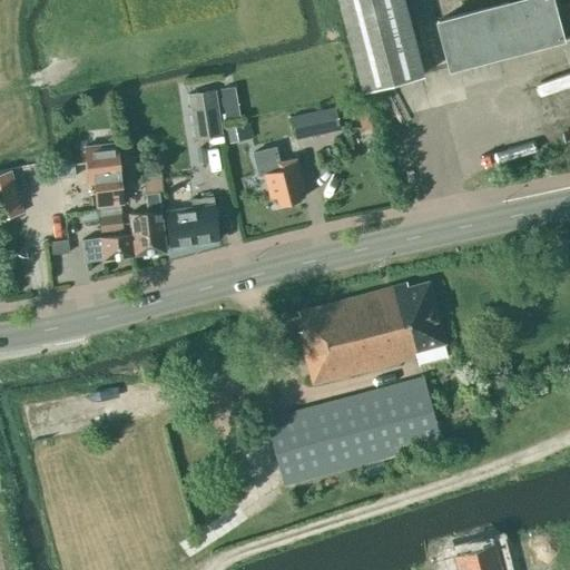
[(335,0),(359,91),(420,76),(400,0),(335,0)]
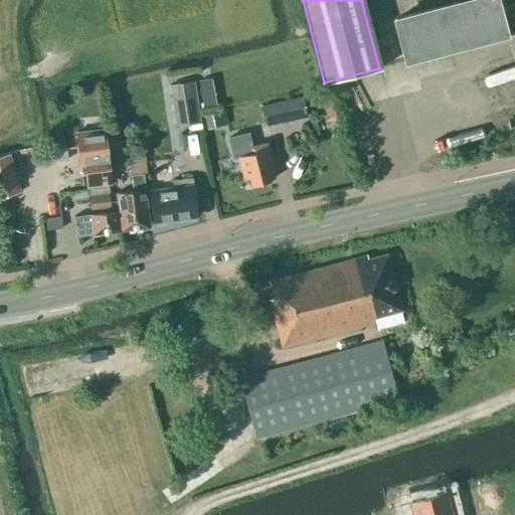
[(405,61),(514,32),(514,0),(459,0),(460,2),(394,19),(405,61)]
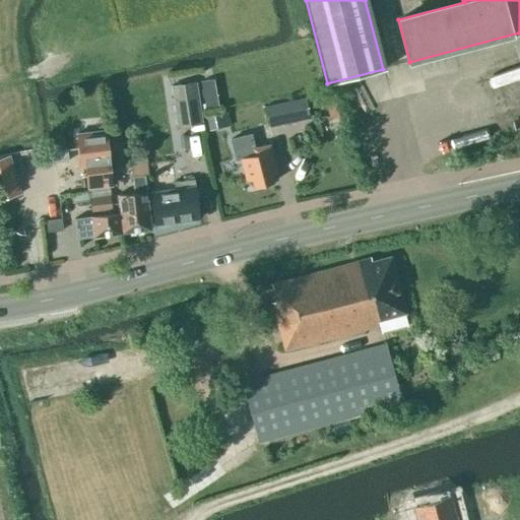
[(195,81),(170,85),(177,127),(202,123),(195,81)]
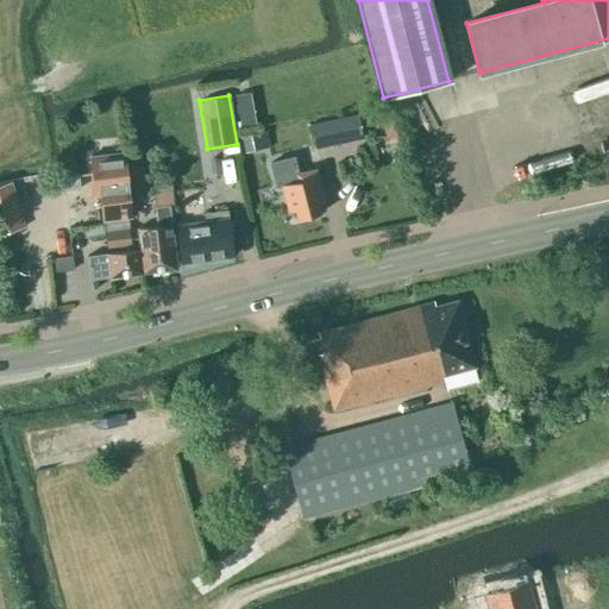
[(252,112),(237,114),(239,129),(255,126),(252,112)]
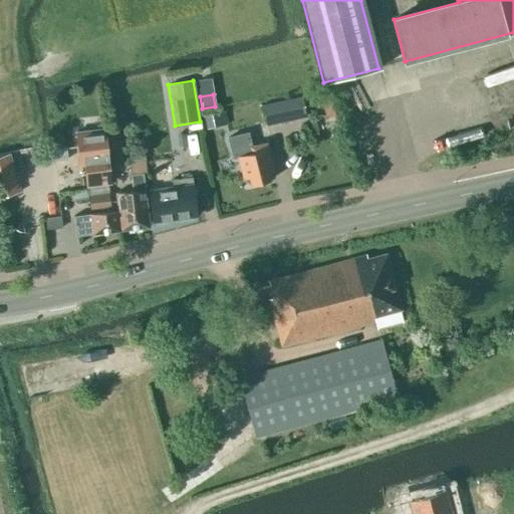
[(305,116),(300,96),(262,105),(266,125),(305,116)]
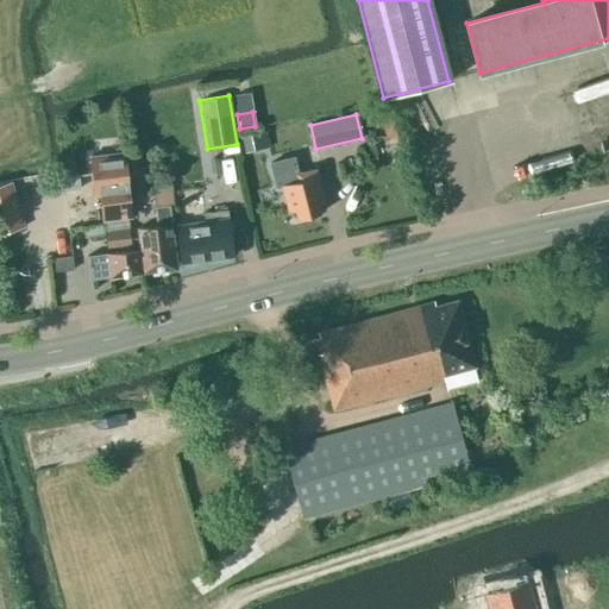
[(127,180),(126,181),(123,152),(90,156),(93,184),(99,184),(104,220),(131,217),(127,180)]
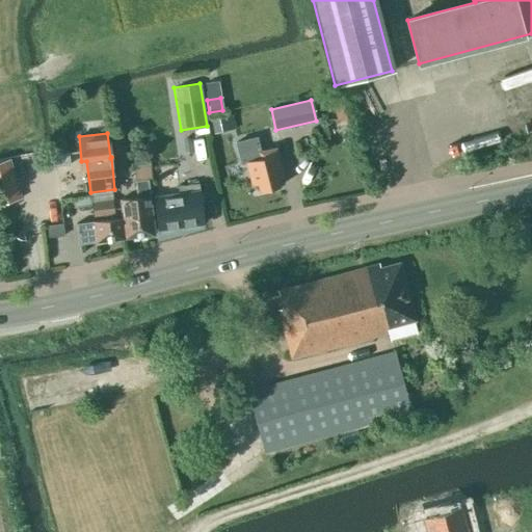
[(280,186),(277,179),(283,177),(275,148),(270,150),(267,139),(241,145),(251,185),(257,183),(259,191),(280,186)]
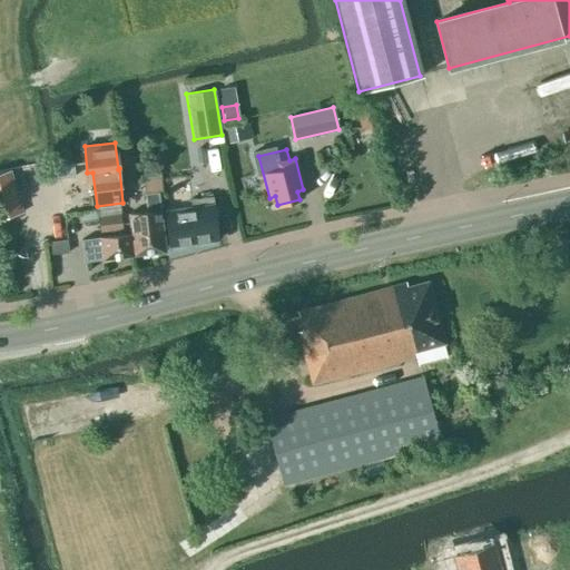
[(52,165),(55,178),(75,177),(72,163),(52,165)]
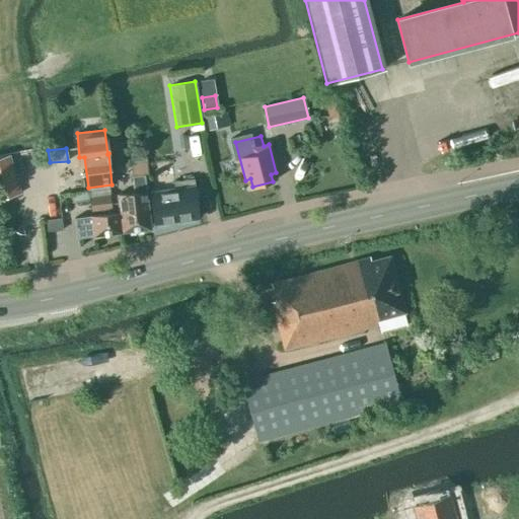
[(4,154),(0,155),(0,199),(15,195),(4,154)]
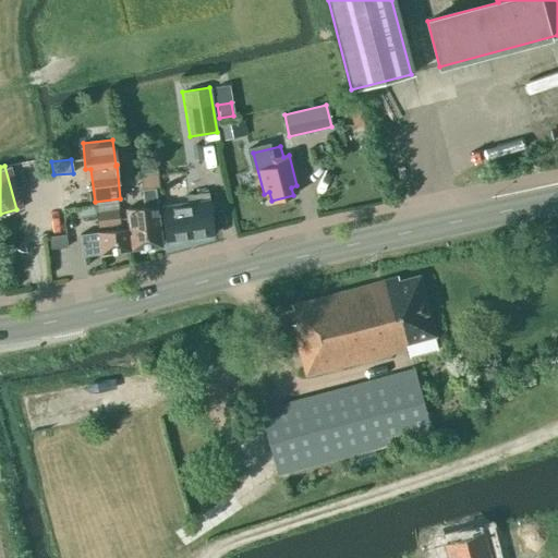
[(125,209),(128,229),(130,250),(136,249),(161,246),(155,189),(142,190),(143,207),(125,209)]
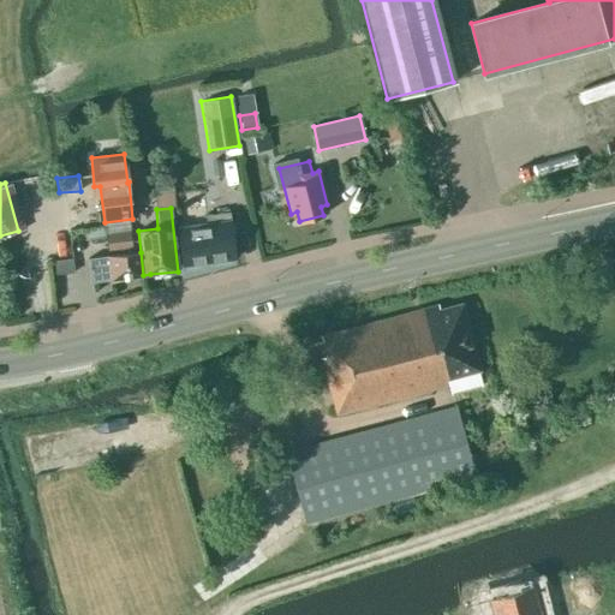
[(177,228),(181,267),(234,260),(232,220),(230,213),(206,216),(206,224),(177,228)]
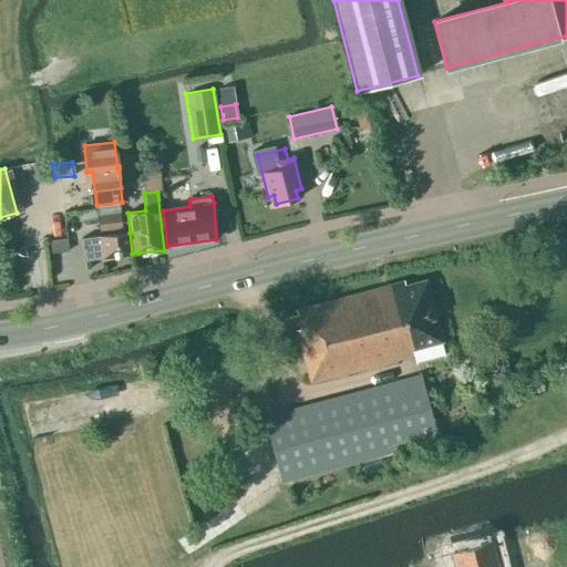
[(119,204),(96,206),(99,230),(121,228),(119,204)]
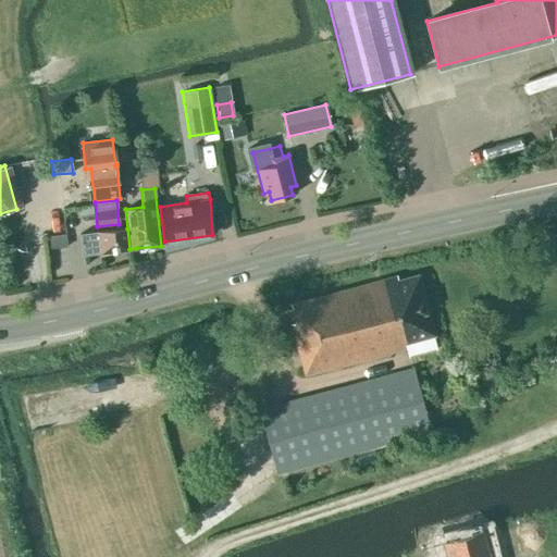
[(100,254),(130,249),(127,229),(79,234),(82,257),(100,254)]
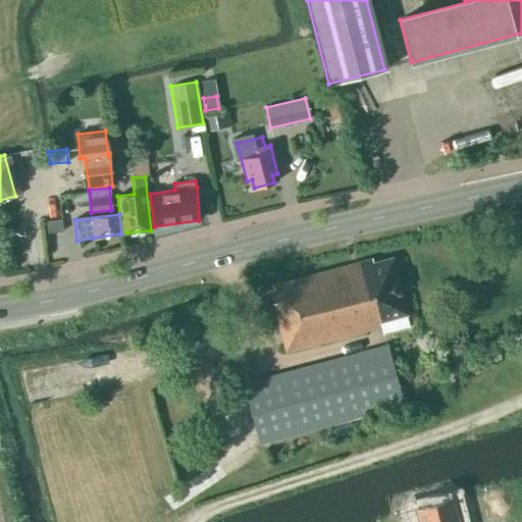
[(60,219),(45,222),(46,233),(62,230),(60,219)]
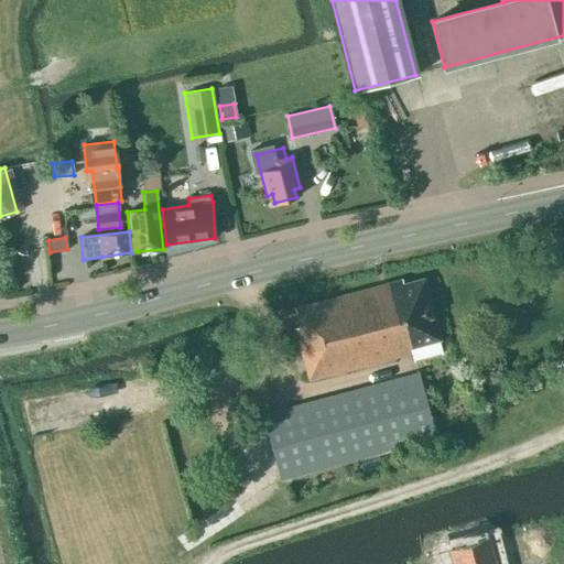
[(412,354),(411,348),(438,340),(423,280),(403,285),(401,280),(294,308),(299,327),(294,328),(307,380),(412,354)]
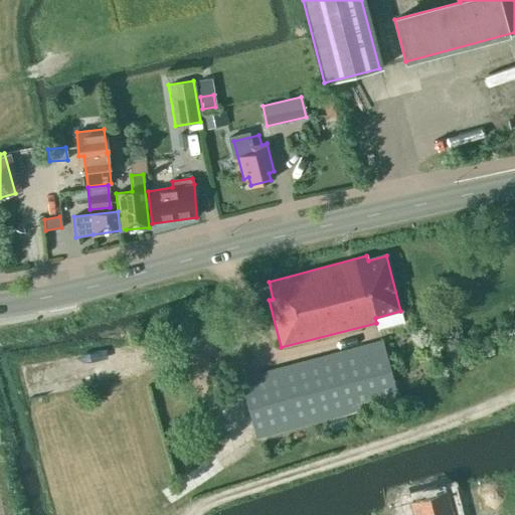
[(239,378),(255,438),(396,399),(381,341),(239,378)]
